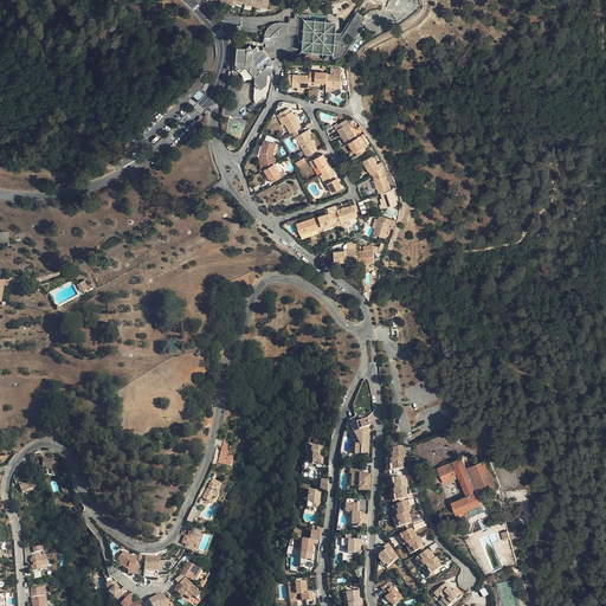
[(283,33),(296,33),(300,14),(296,13),(295,18),(289,18),(289,23),(279,23),(277,23),(274,24),(270,26),(266,30),(265,32),(265,36),(264,34),(264,43),(275,44),(275,40),(283,33)]
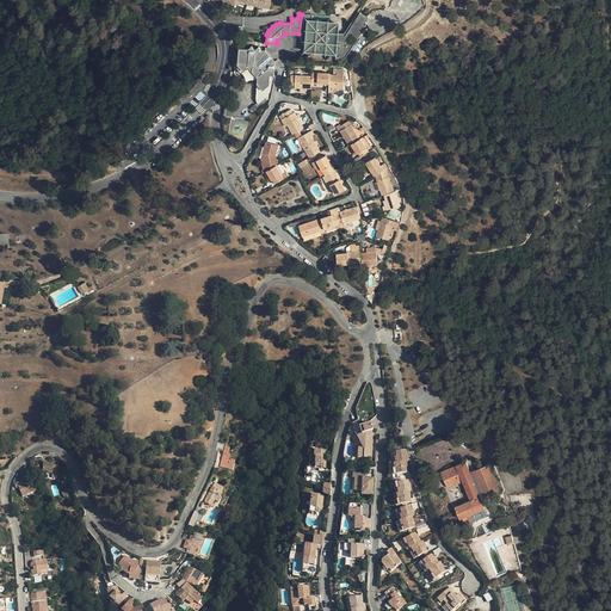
[(346,35),(339,35),(337,54),(335,59),(339,59),(340,59),(343,59),(346,56),(351,49),(355,44),(347,39),(352,34),(358,37),(366,25),(364,24),(368,18),(359,13),(346,35)]
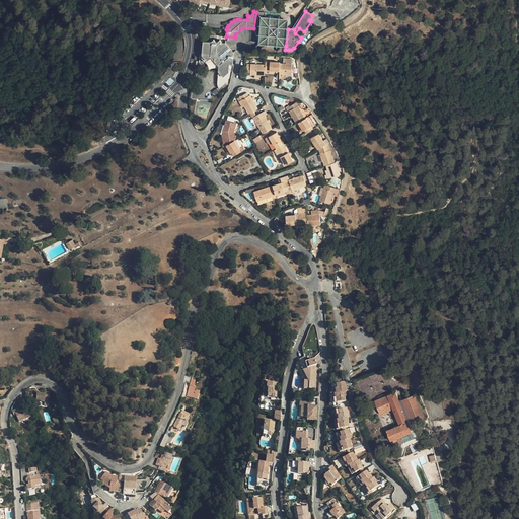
[(258,44),(286,46),(288,29),(289,18),(266,16),(266,12),(256,12),(253,28),(255,28),(255,33),(256,36),(260,40),(258,44)]
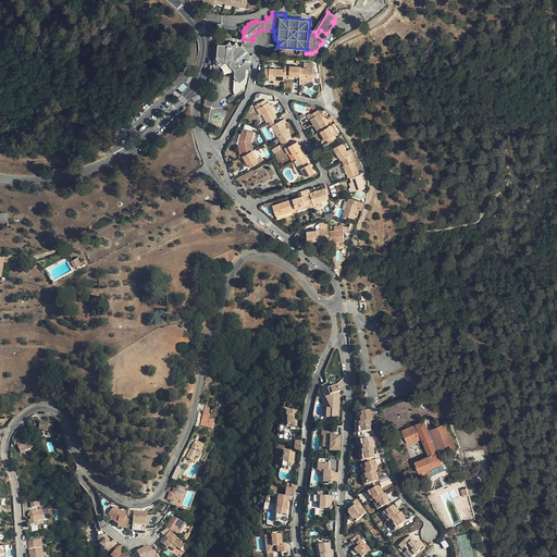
[(348,22),(354,28),(360,23),(356,16),(348,22)]
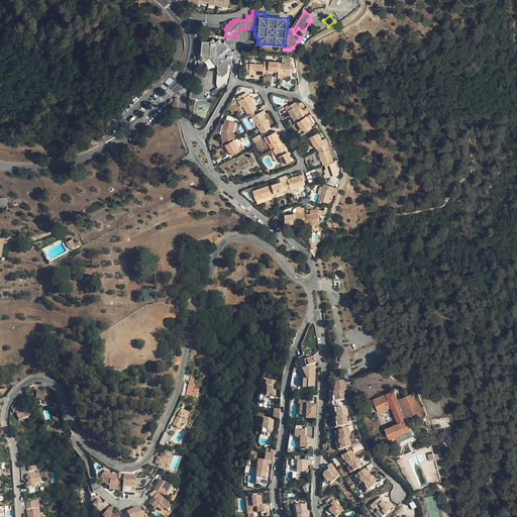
[(224,46),(225,42),(221,42),(219,39),(216,41),(215,41),(213,39),(210,41),(203,40),(201,55),(206,61),(210,57),(218,66),(218,71),(228,72),(228,64),(231,64),(233,52),(228,52),(224,46)]
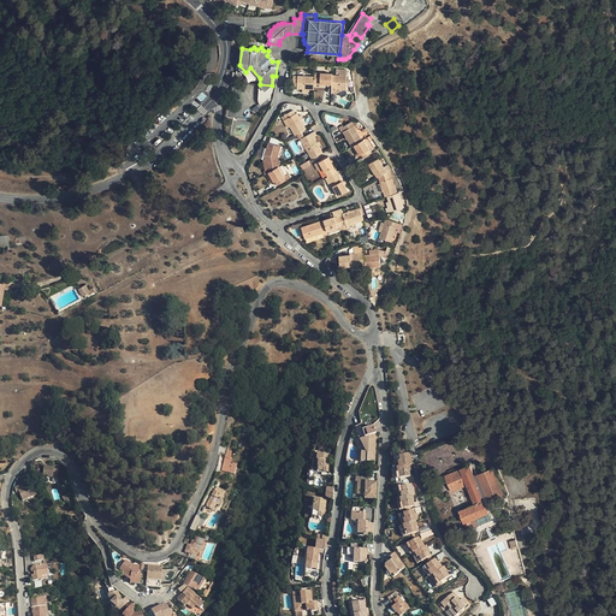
[(278,61),(268,51),(267,55),(272,61),(278,61)]
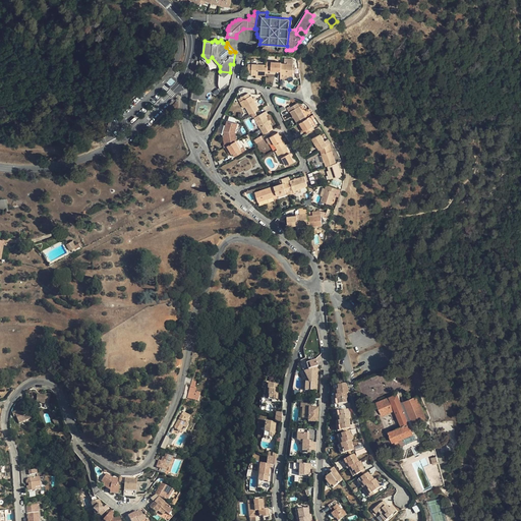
[(281,71),(280,78),(284,78),(288,78),(288,76),(288,75),(293,75),(294,58),(287,58),(287,63),(281,63),(281,71)]
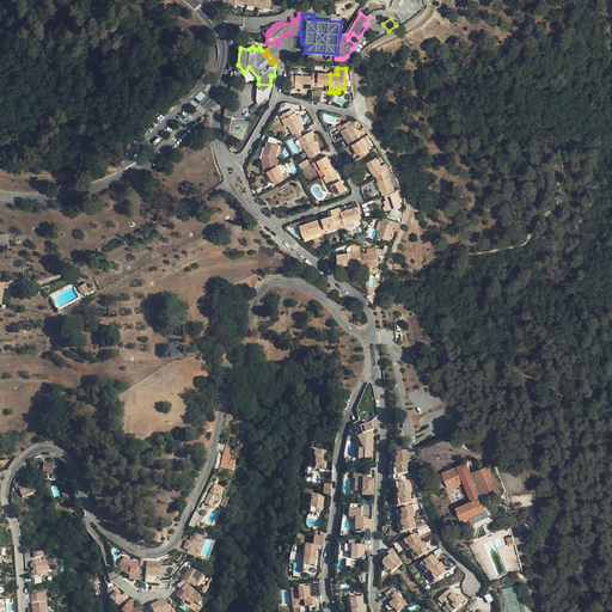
[(319,84),(330,84),(330,74),(330,73),(312,72),(312,75),(312,83),(319,84)]
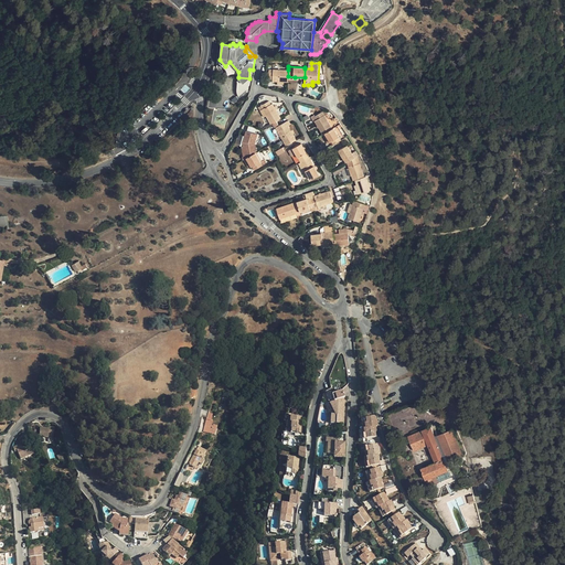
[(288,70),(269,70),(269,72),(267,72),(267,80),(273,80),(273,81),(276,81),(283,82),(288,82),(288,80),(288,76),(288,70)]
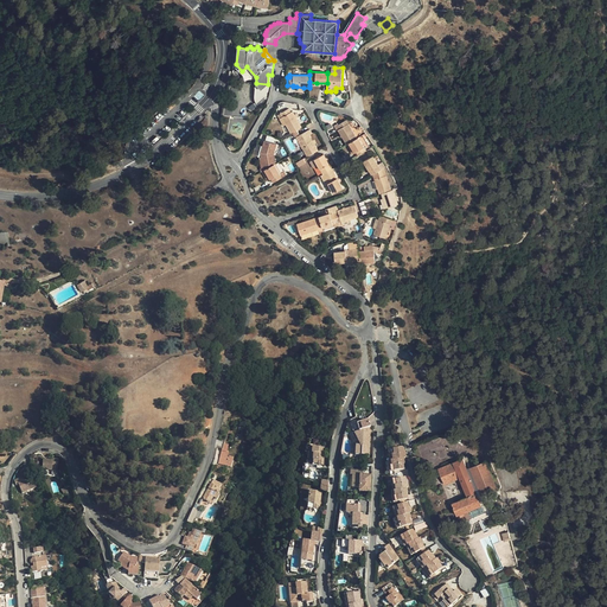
[(167,104),(171,108),(177,102),(174,98),(167,104)]
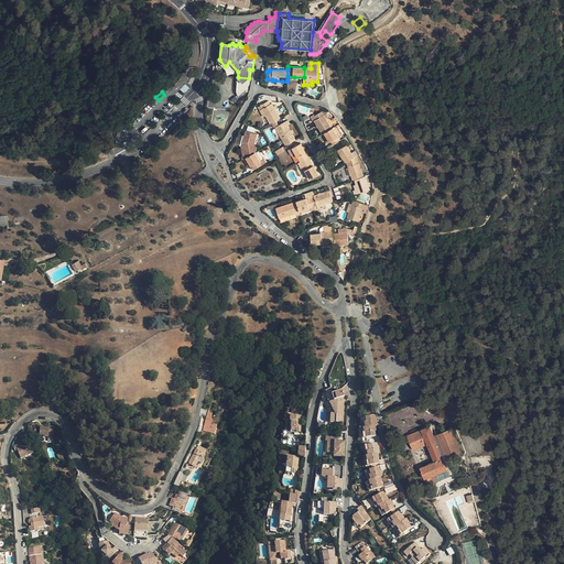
[(272,122),(282,117),(277,108),(275,106),(273,102),(272,102),(270,99),(259,106),(261,109),(263,108),(272,122)]
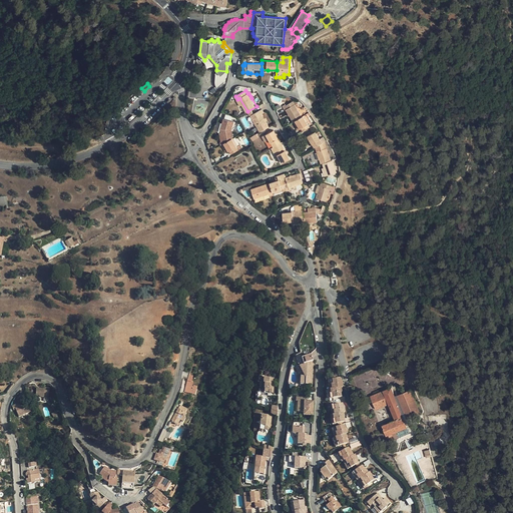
[(303,115),(305,114),(305,113),(308,111),(305,106),(302,108),(298,103),(298,102),(297,101),(296,101),(294,101),(293,101),(286,105),(285,104),(282,106),(285,110),(286,109),(293,122),(295,120),(303,115)]
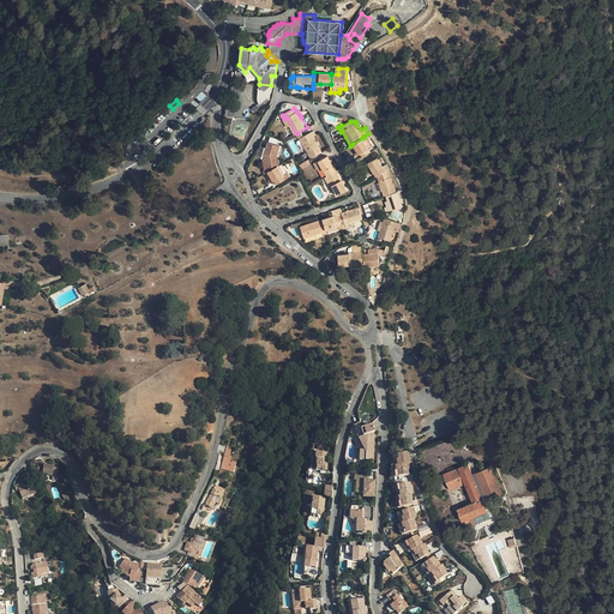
[(311,158),(321,151),(313,137),(315,134),(313,131),(300,138),(302,143),(306,150),(311,158)]
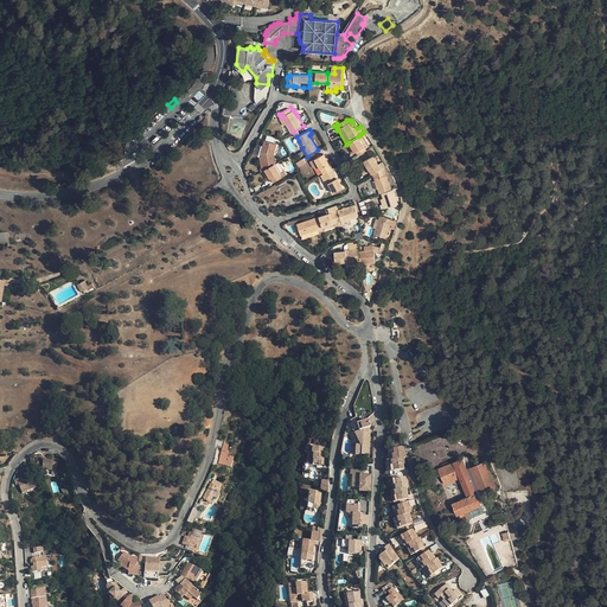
[(366,151),(358,136),(349,142),(355,152),(356,152),(358,155),(366,151)]
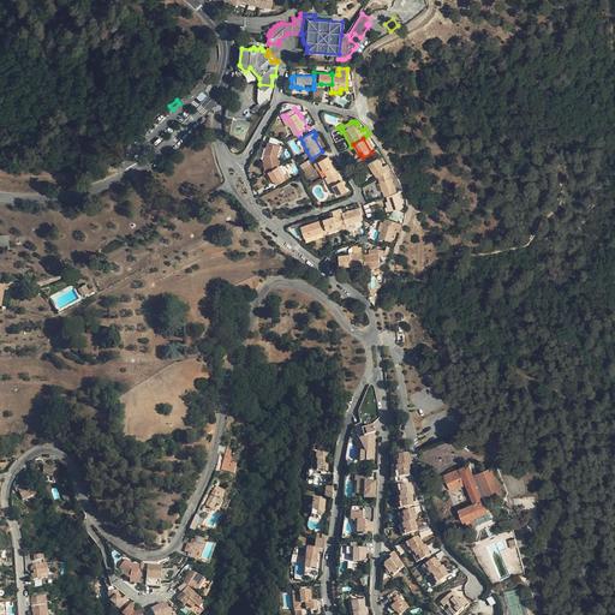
[(279,166),(280,165),(278,155),(281,145),(268,142),(264,155),(267,172),(268,172),(278,166),(279,166)]
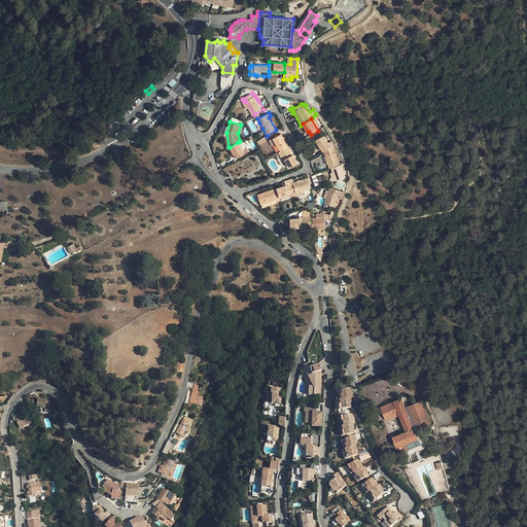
[(280,151),(288,146),(284,139),(283,137),(281,134),(270,140),(273,145),(276,143),(280,151)]
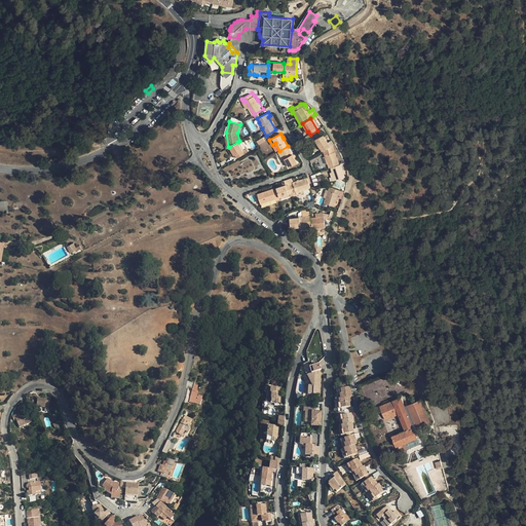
[(326,139),(325,137),(324,135),(315,140),(317,144),(320,148),(321,148),(323,151),(323,150),(333,145),(331,142),(329,143),(326,139)]
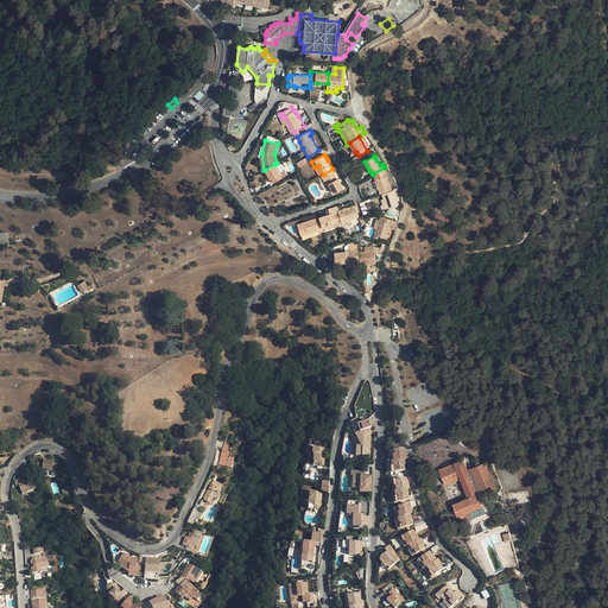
[(283,177),(274,164),(265,170),(270,178),(271,179),(272,178),(274,182),(283,177)]
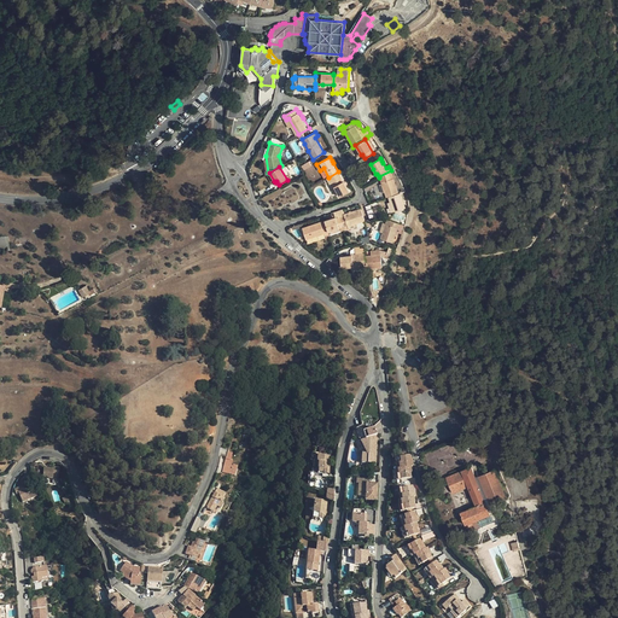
[(398,193),(391,170),(379,176),(382,184),(379,185),(383,193),(385,192),(386,197),(389,197),(398,193)]
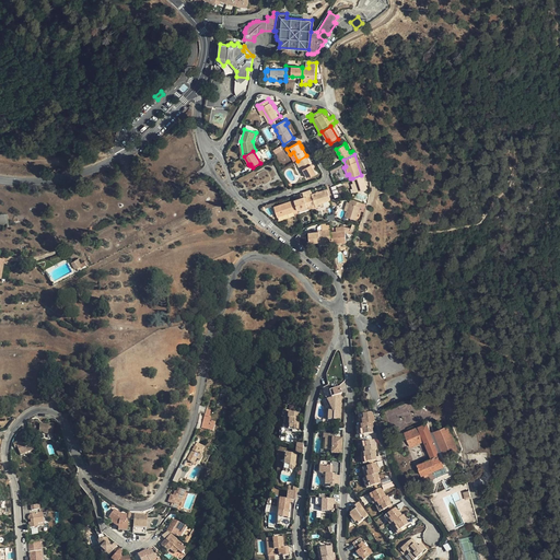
[(312,165),(306,155),(298,161),(303,168),(307,178),(316,173),(313,167),(312,165)]
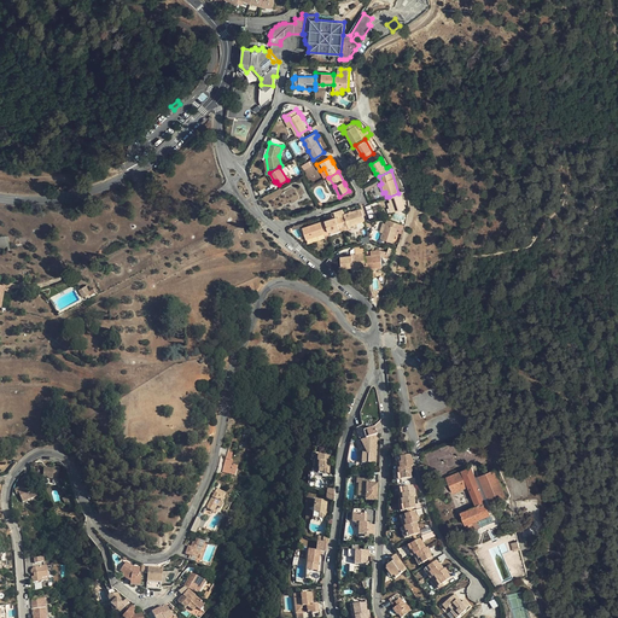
[(398,193),(389,197),(389,198),(390,202),(394,211),(406,208),(401,192),(398,193)]
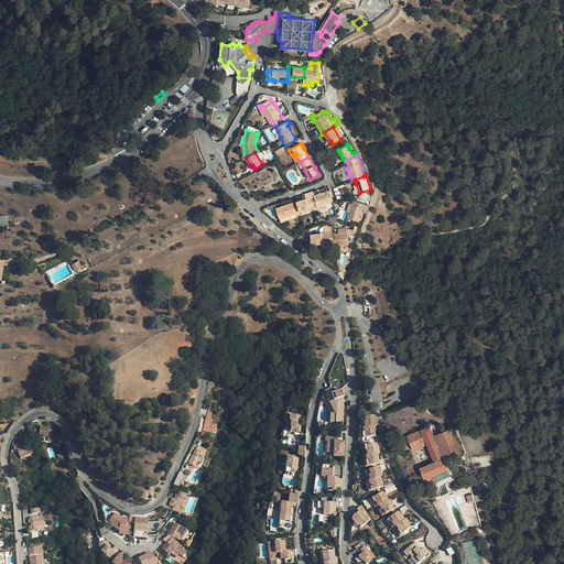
[(333,202),(329,191),(314,195),(314,197),(311,198),(314,209),(325,206),(324,204),(333,202)]
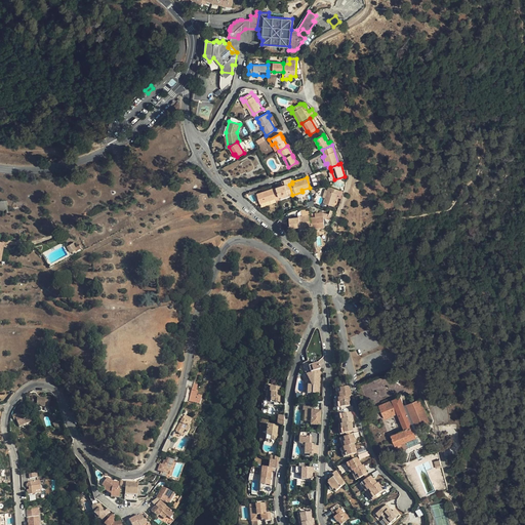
[(288,197),(292,195),(289,185),(285,186),(285,185),(276,188),(279,197),(280,197),(287,194),(288,196),(288,197)]
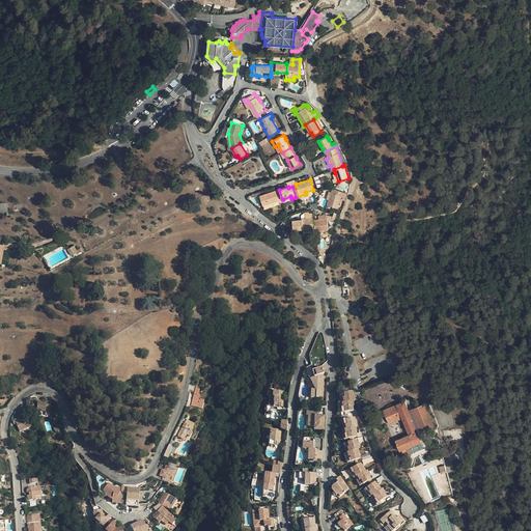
[(342,192),(332,189),(331,192),(329,199),(327,204),(337,208),(342,192)]
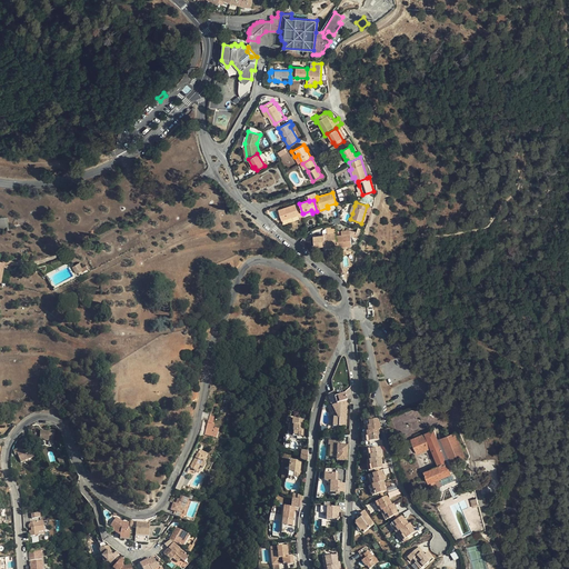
[(302,213),(299,203),(278,210),(282,220),(298,215),(299,217),(303,216),(302,213)]
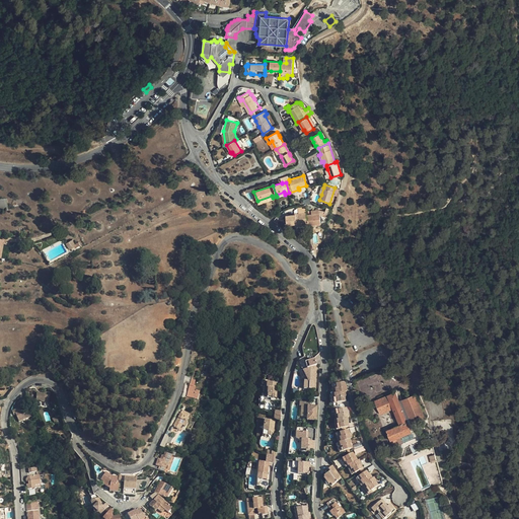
[(308,226),(316,225),(320,224),(319,210),(311,211),(311,214),(306,215),(307,223),(308,225),(308,226)]
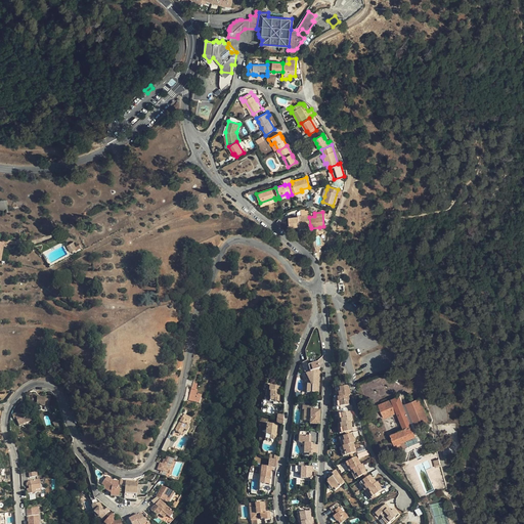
[(309,217),(309,215),(289,217),(290,227),(297,226),(310,225),(309,217)]
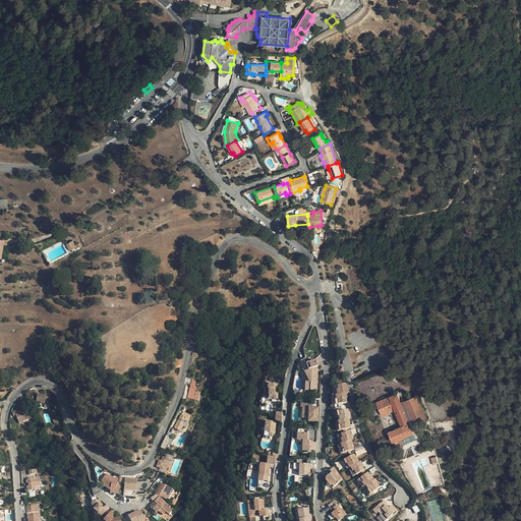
[(64,245),(68,251),(74,247),(75,248),(78,246),(76,243),(73,246),(70,241),(64,245)]
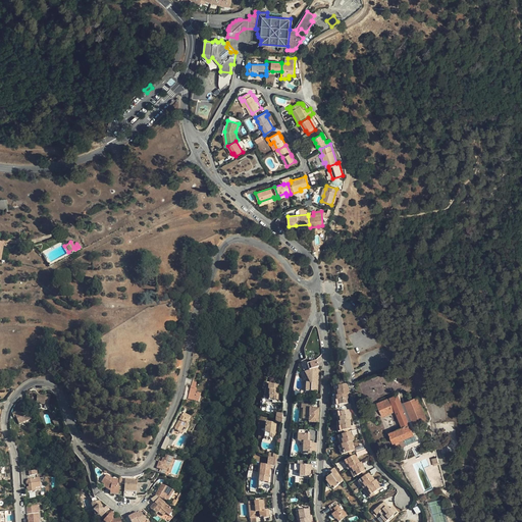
[(317,392),(318,374),(315,374),(316,368),(318,367),(316,361),(307,364),(309,370),(310,374),(306,376),(311,386),(306,385),(306,390),(317,392)]
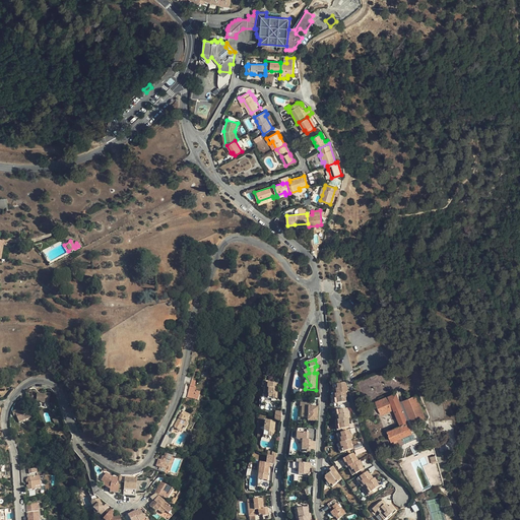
[(276,399),(278,383),(267,383),(267,388),(268,388),(267,394),(272,394),(272,398),(276,399)]
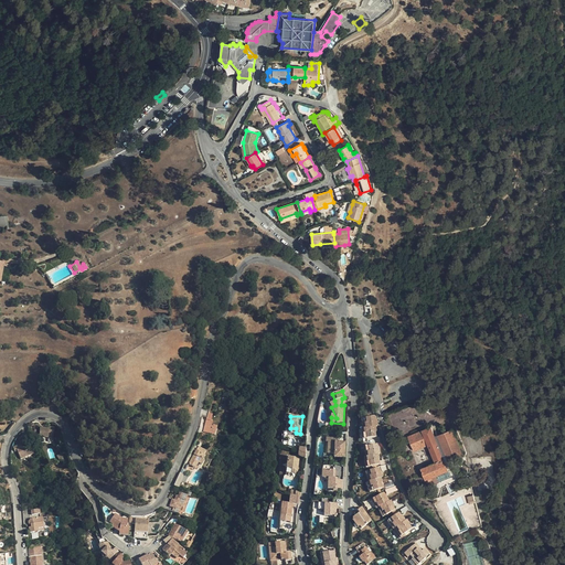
[(374,417),(365,418),(365,424),(364,424),(364,429),(363,429),(364,434),(365,434),(366,439),(375,437),(375,433),(376,433),(375,427),(377,427),(376,422),(375,422),(374,417)]
